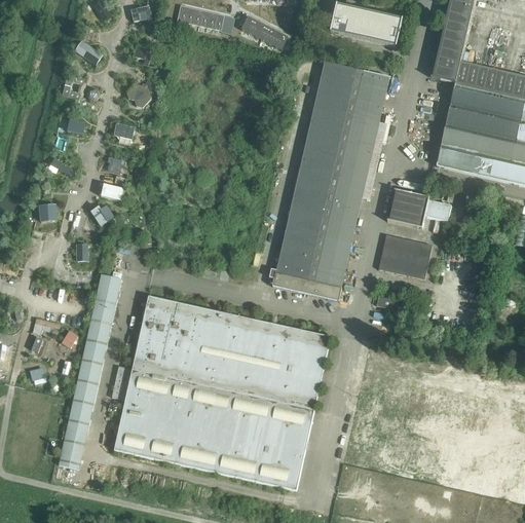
[(447,0),(430,76),(452,81),(434,164),(524,185),(524,77),(462,63),(476,0),(447,0)]
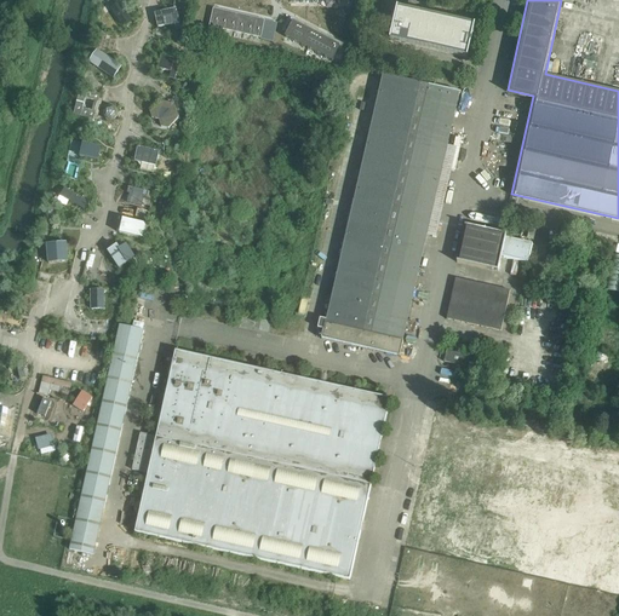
[(122,24),(129,21),(118,4),(112,7),(122,24)]
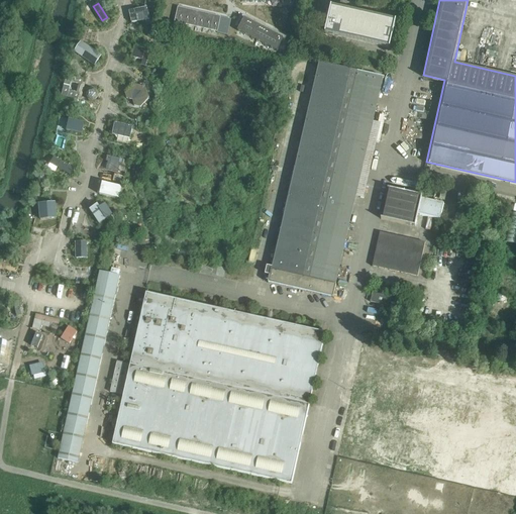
[(324,31),(389,45),(395,18),(330,3),(324,31)]
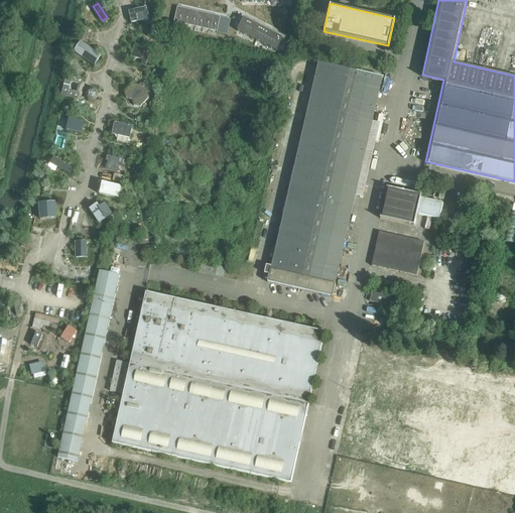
[(146,4),(127,8),(130,20),(136,19),(142,18),(143,24),(150,22),(146,4)]
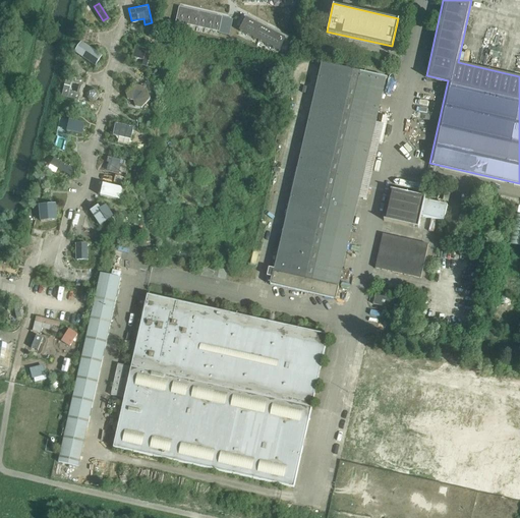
[(178,4),(175,19),(182,21),(185,6),(178,4)]
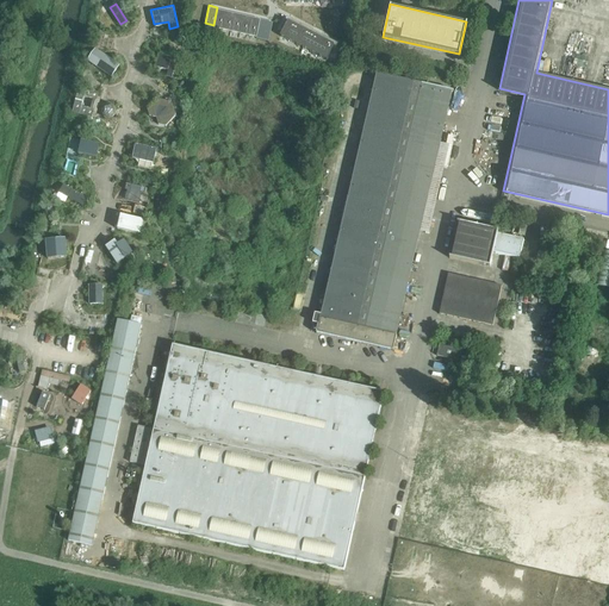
[(217,7),(213,25),(222,26),(225,8),(217,7)]
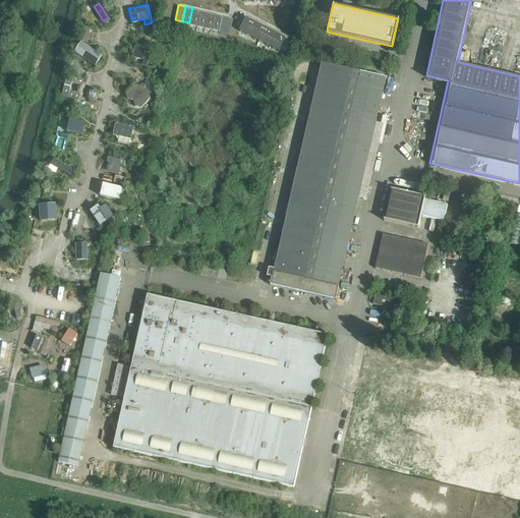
[(192,7),(189,22),(196,24),(199,9),(192,7)]
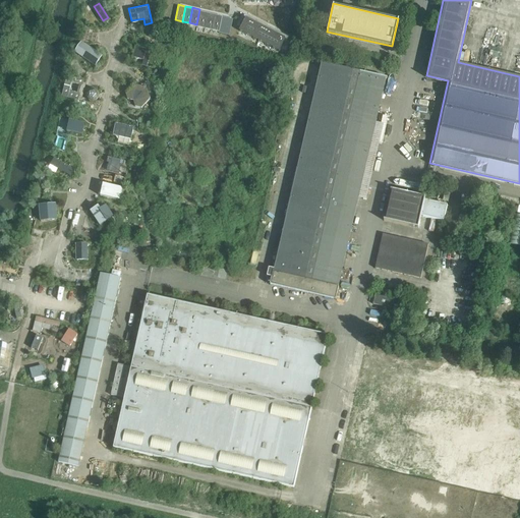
[(199,9),(196,24),(204,26),(207,11),(199,9)]
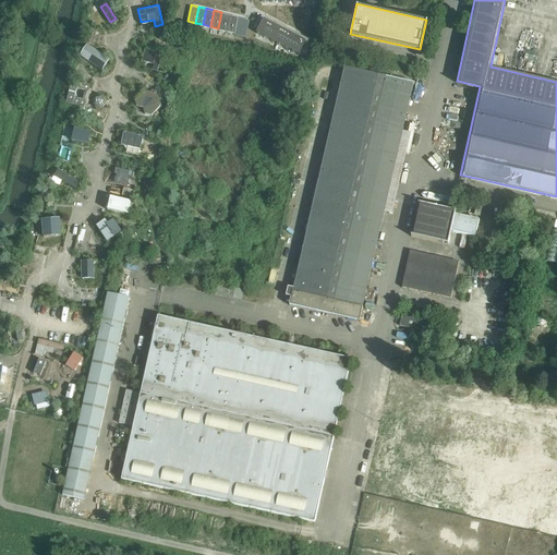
[(221,12),(218,28),(226,29),(229,13),(221,12)]
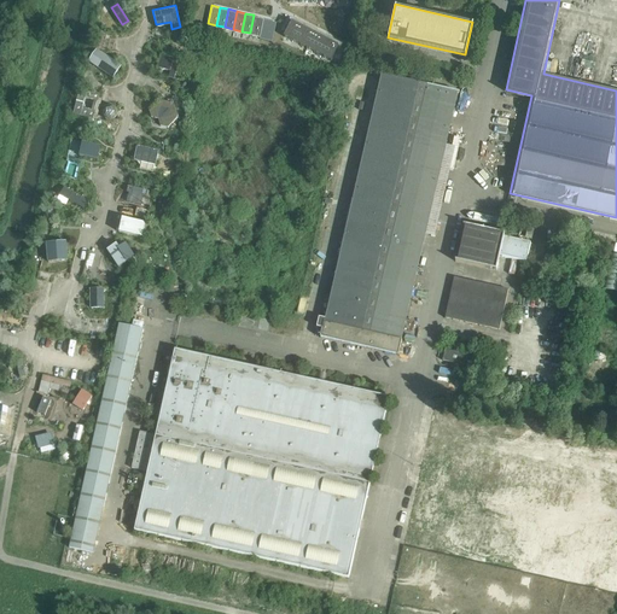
[(254,15),(250,33),(258,35),(262,17),(254,15)]
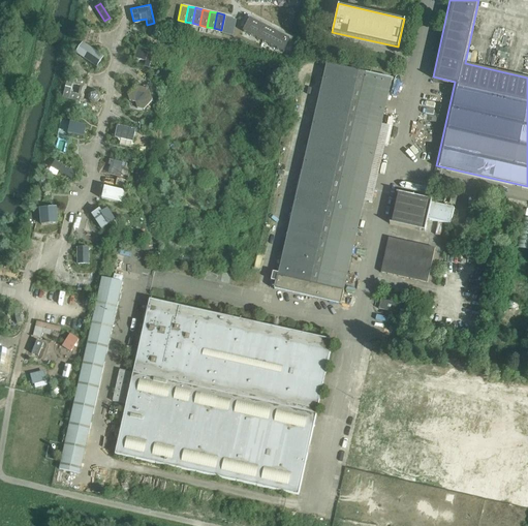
[(244,25),(242,29),(282,50),(284,45),(285,42),(288,36),(249,16),(245,22),(244,25)]
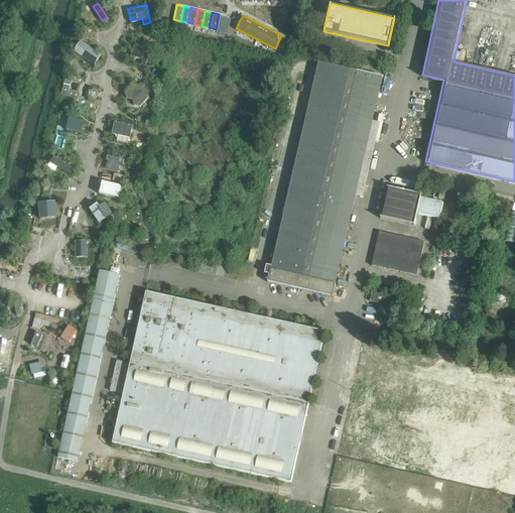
[(84,41),(77,51),(79,52),(93,62),(100,52),(84,41)]
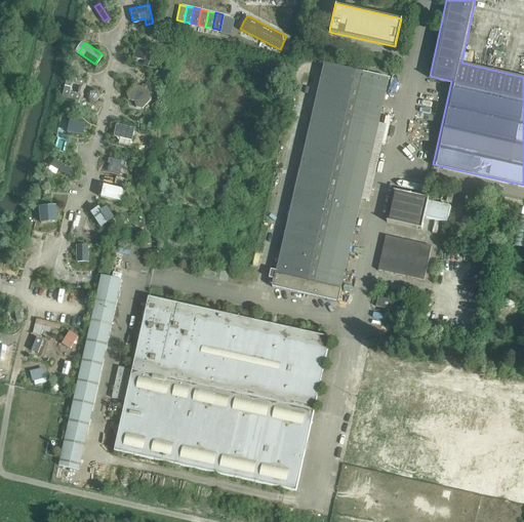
[(142,63),(147,65),(150,55),(153,55),(155,49),(148,47),(147,48),(136,45),(132,54),(144,58),(142,63)]
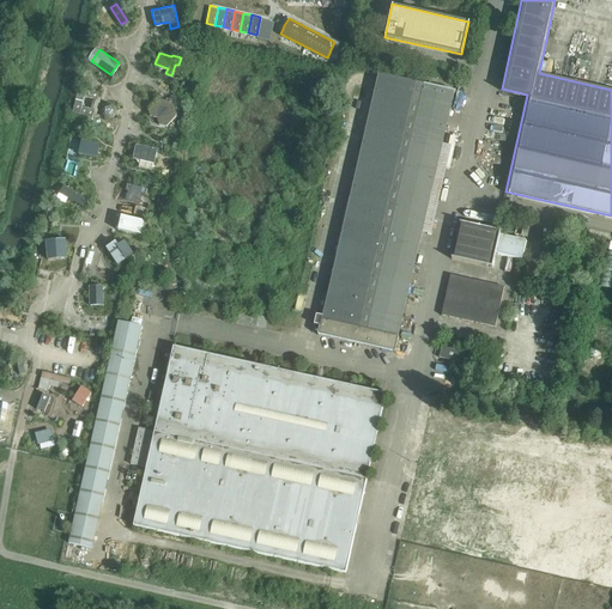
[(317,332),(394,349),(454,89),(376,71),(317,332)]
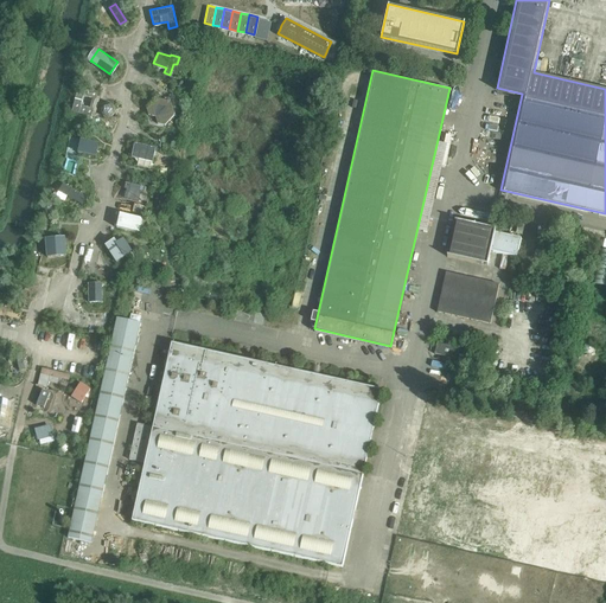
[(95,95),(96,89),(77,84),(70,108),(90,114),(91,110),(93,106),(80,103),(83,94),(95,96),(95,95)]
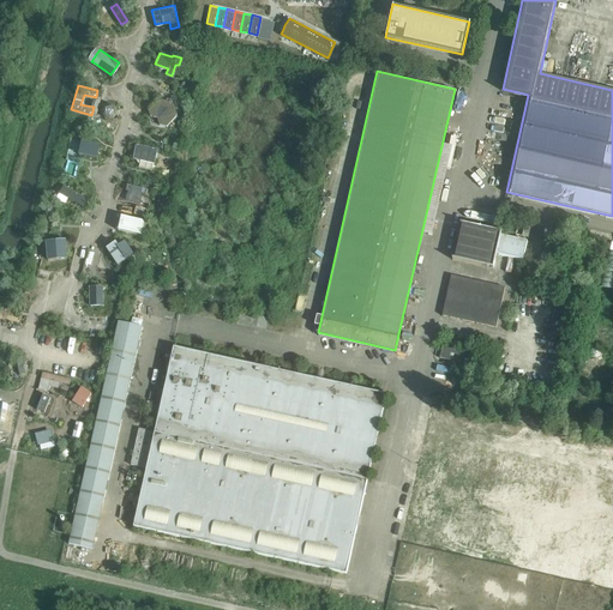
[(80,104),(94,107),(96,97),(84,95),(80,104)]
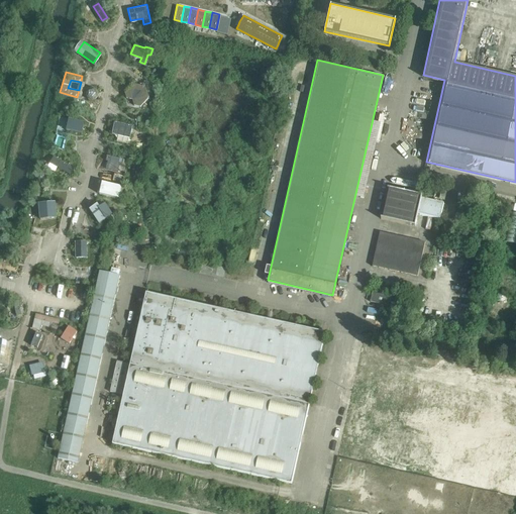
[(125,96),(131,97),(133,103),(136,104),(139,105),(147,96),(144,84),(134,82),(132,82),(124,90),(125,96)]
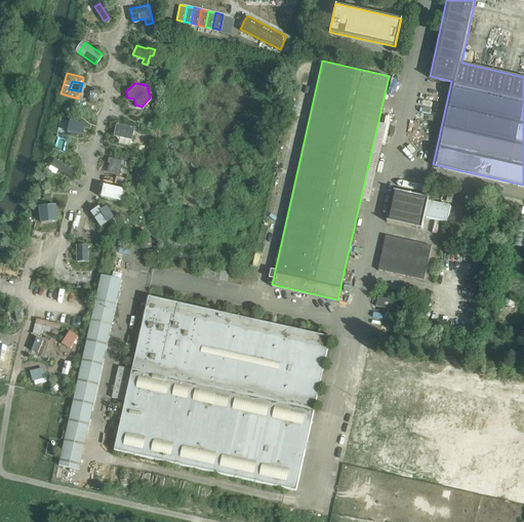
[(95,98),(98,95),(98,91),(96,88),(92,87),(89,87),(86,90),(86,94),(88,98),(91,99),(95,98)]
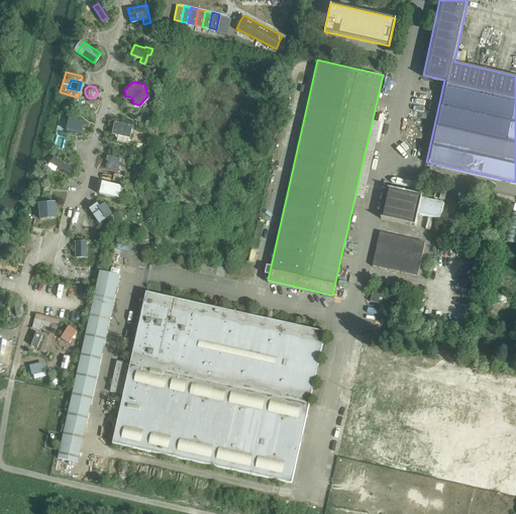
[(81,131),(83,120),(68,116),(66,128),(81,131)]
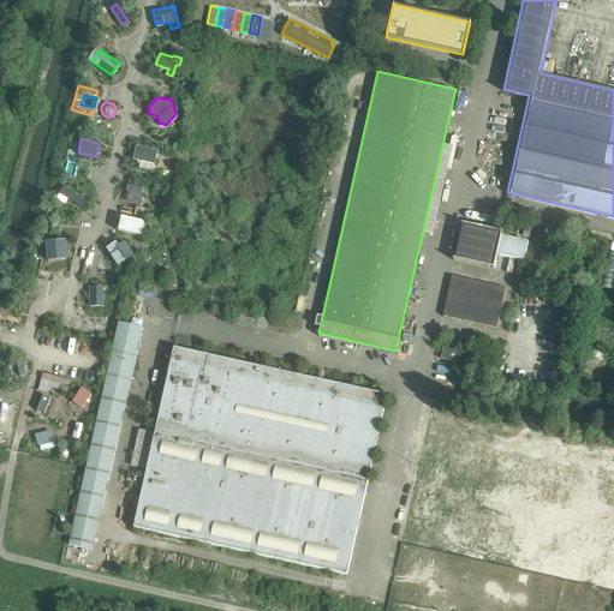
[(132,156),(154,162),(158,147),(135,142),(132,156)]
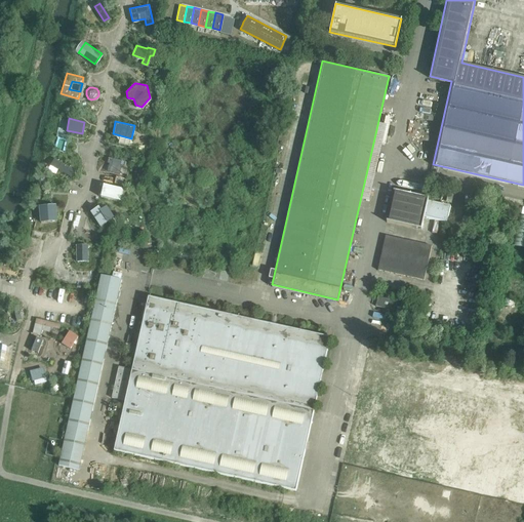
[(71,175),(75,168),(53,156),(49,163),(71,175)]
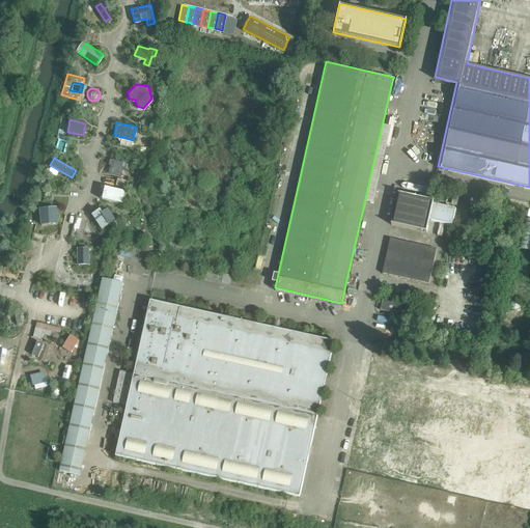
[(105,182),(116,183),(115,185),(124,186),(126,177),(106,175),(105,182)]
